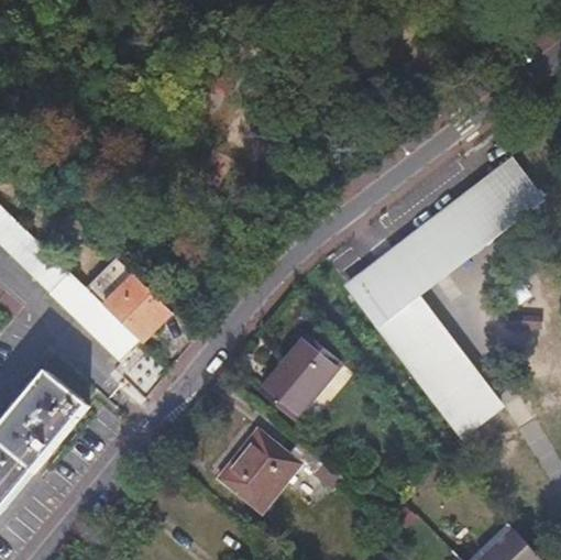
[(348,281),(468,439),(506,410),(416,289),(541,194),(514,156),(348,281)]
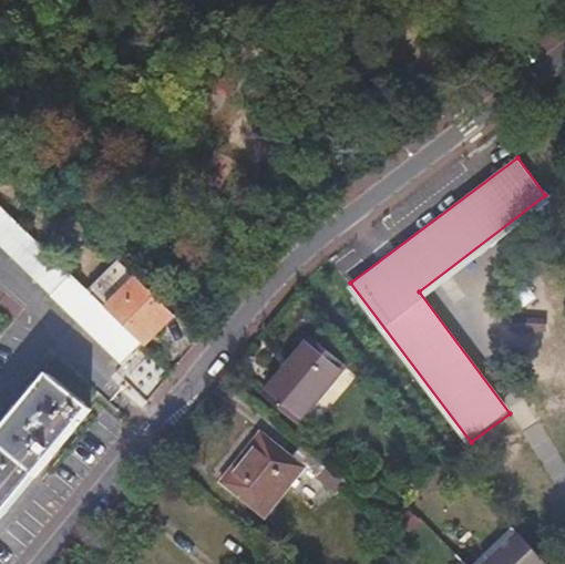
[(140,342),(86,290),(0,206),(0,247),(120,363),(140,342)]
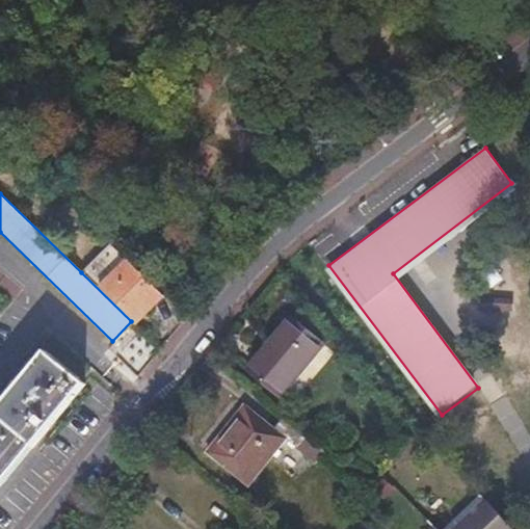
[(131,321),(134,324),(160,295),(109,243),(81,272),(131,321)]
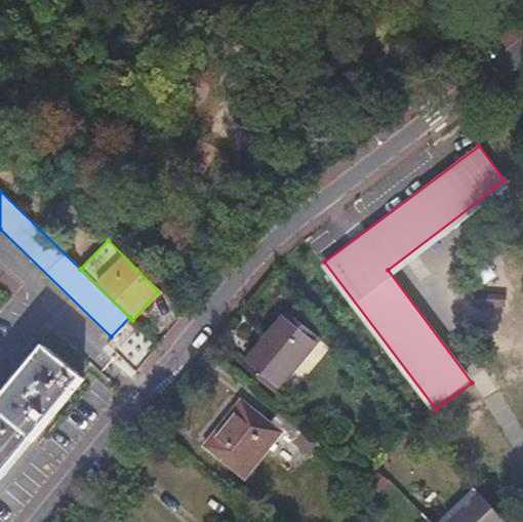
[(273,389),(296,362),(267,334),(243,364),(273,389)]
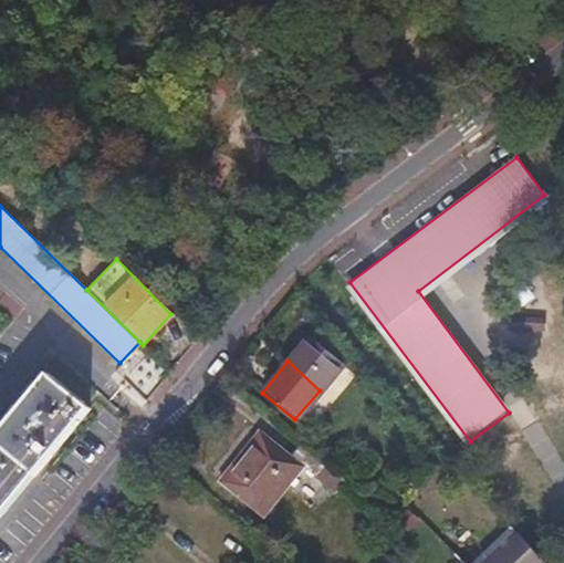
[(157,372),(152,366),(137,384),(143,389),(157,372)]
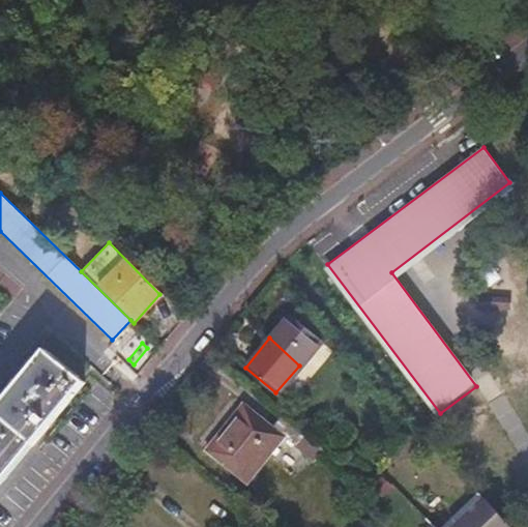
[(0,482),(84,381),(45,348),(0,402),(0,482)]
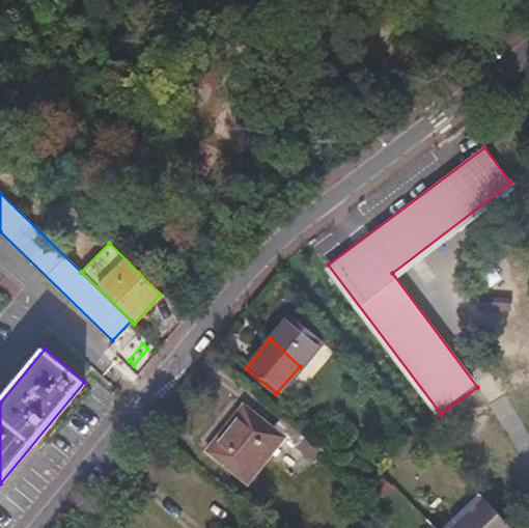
[(294,446),(303,434),(280,415),(271,427),(241,405),(203,450),(243,483),(282,437),(294,446)]
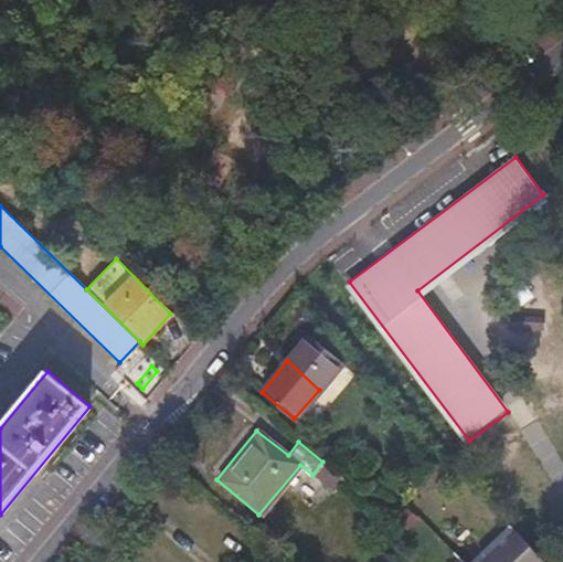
[(497,553),(506,561),(542,561),(518,534),(497,553)]
